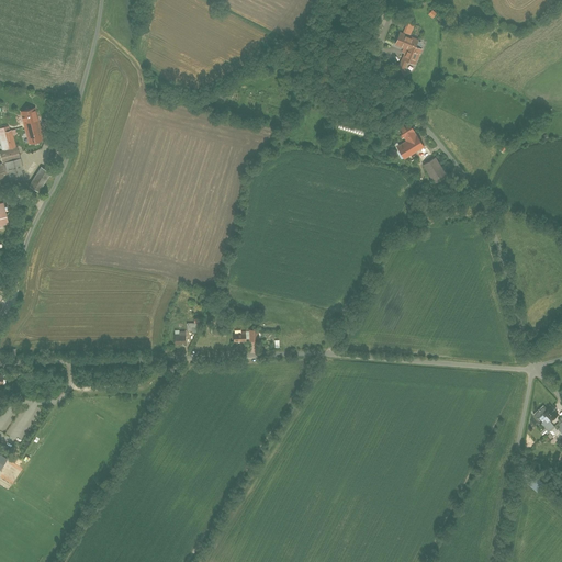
[(406,21),(402,32),(409,35),(414,24),(406,21)]
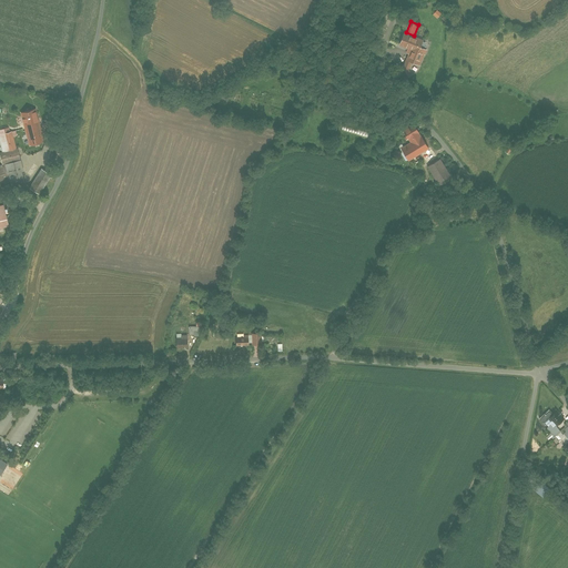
[(398,43),(411,49),(406,59),(412,61),(419,66),(426,49),(419,46),(423,39),(414,36),(406,32),(404,31),(398,43)]
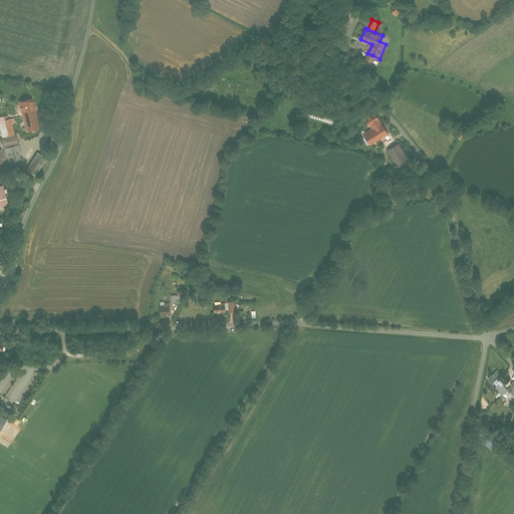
[(371,66),(367,58),(370,59),(372,55),(367,53),(365,57),(362,59),(367,68),(371,66)]
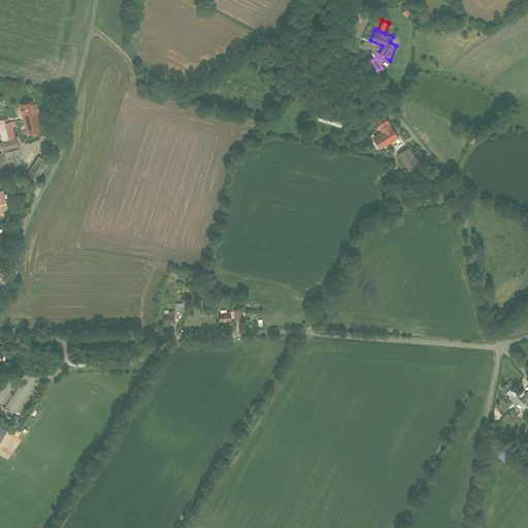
[(32,101),(19,104),(26,135),(40,131),(32,101)]
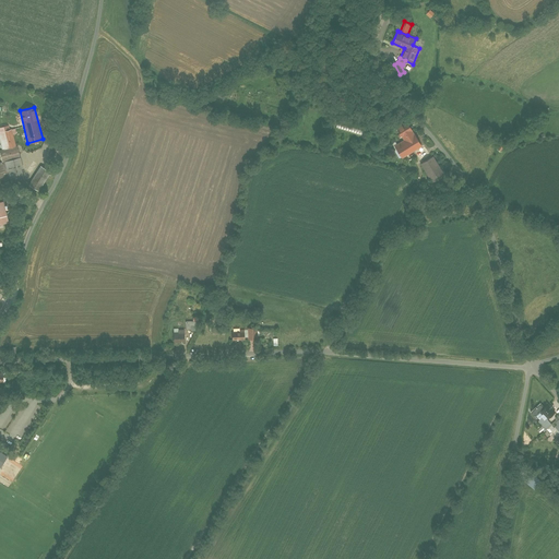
[(337,122),(336,129),(363,135),(364,129),(337,122)]
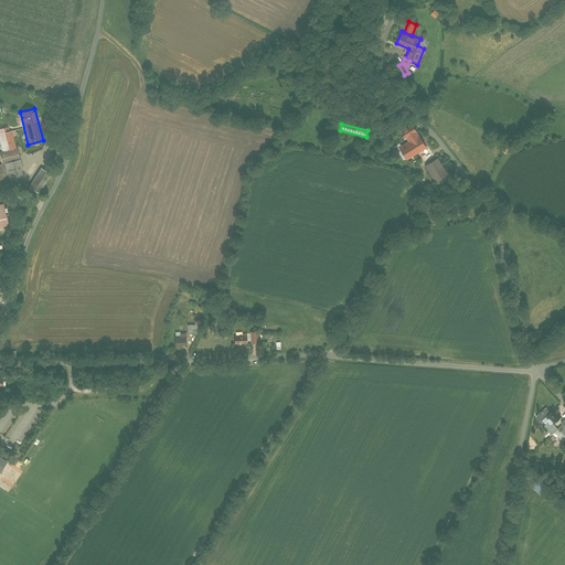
[(425,147),(411,124),(401,129),(405,137),(407,136),(409,140),(398,147),(406,159),(425,147)]
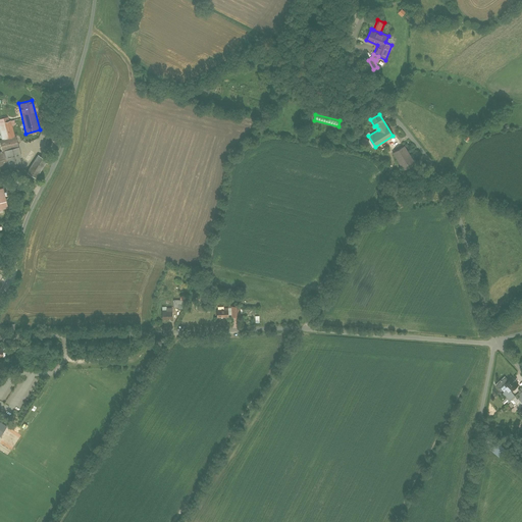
[(7,116),(0,118),(0,132),(2,139),(14,136),(9,119),(8,120),(7,116)]
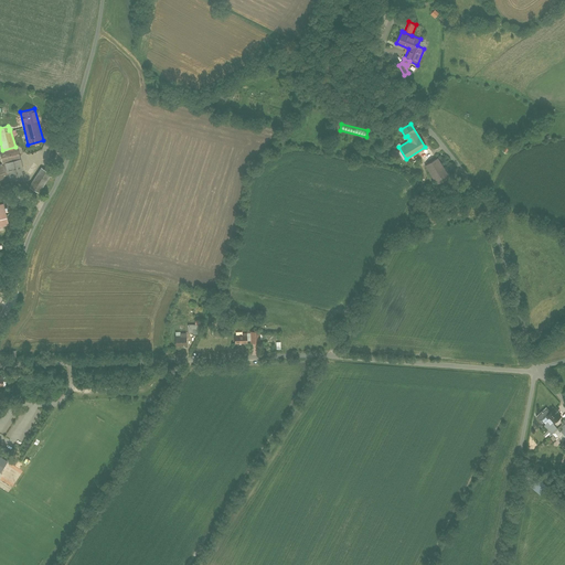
[(59,160),(64,144),(55,140),(51,151),(54,152),(52,158),(59,160)]
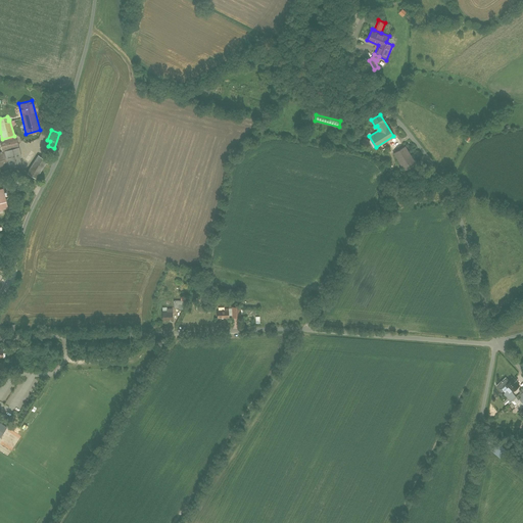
[(2,139),(0,139),(0,142),(2,150),(18,146),(15,136),(14,136),(2,139)]
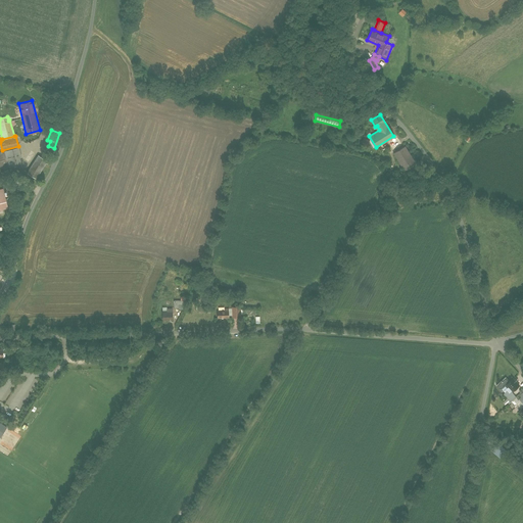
[(18,146),(2,150),(0,150),(0,173),(0,174),(21,169),(18,157),(21,157),(18,146)]
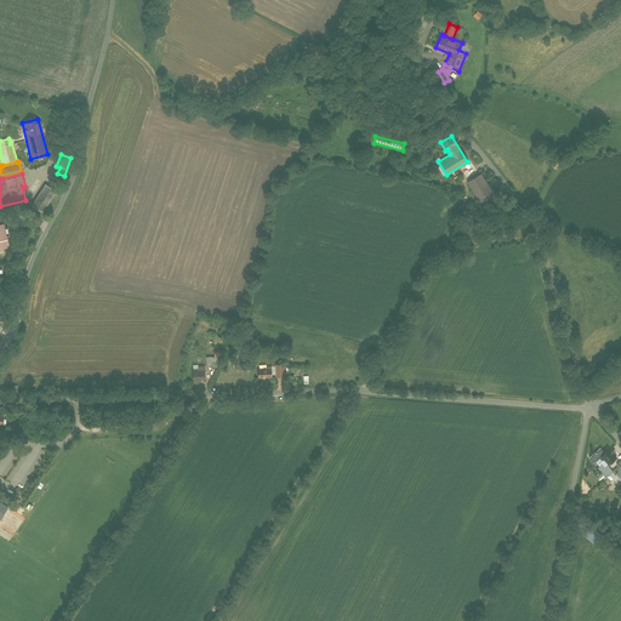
[(479,174),(467,182),(479,201),(493,194),(479,174)]
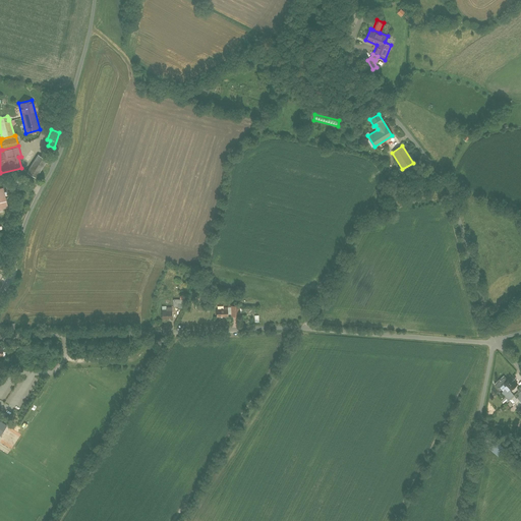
[(47,160),(37,154),(25,171),(36,177),(47,160)]
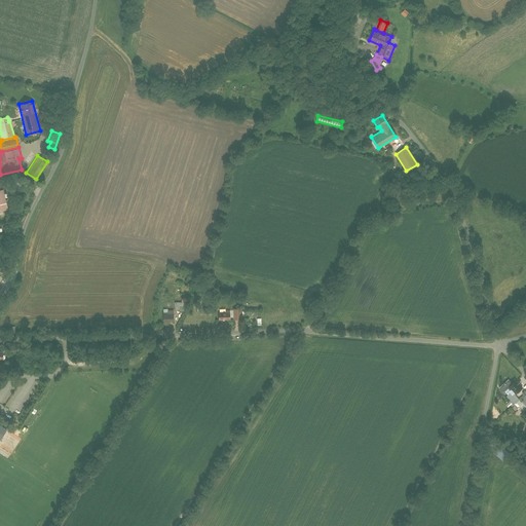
[(242,308),(232,308),(233,318),(242,318),(242,308)]
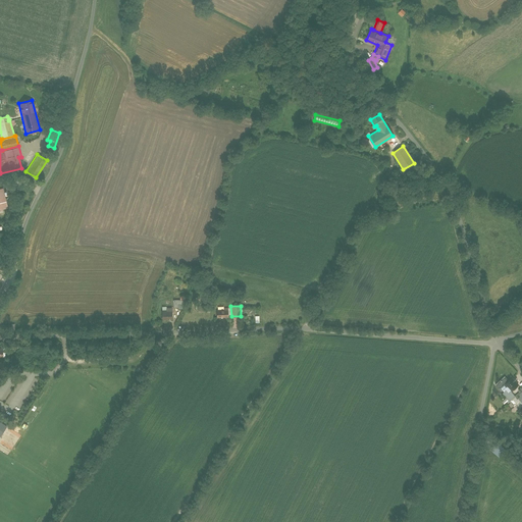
[(166,310),(162,311),(162,319),(170,319),(172,319),(172,307),(166,308),(166,310)]
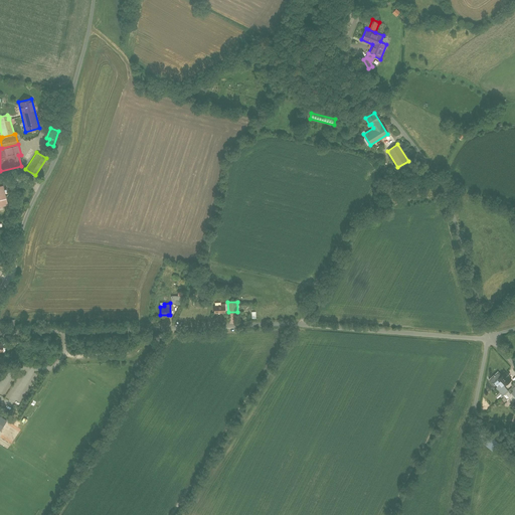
[(216,304),(214,304),(214,313),(224,313),(224,304),(220,304),(220,303),(216,303),(216,304)]
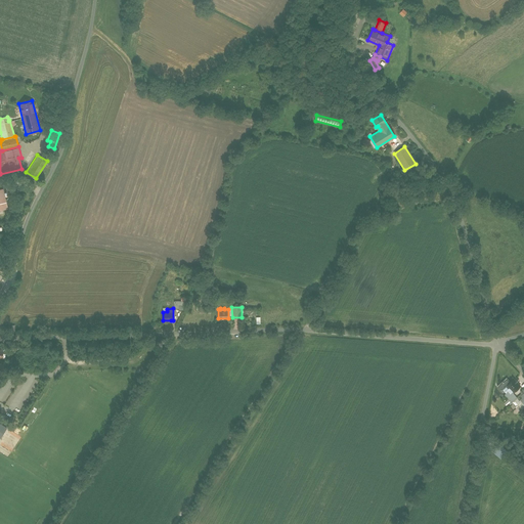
[(508,384),(515,391),(521,385),(514,378),(508,384)]
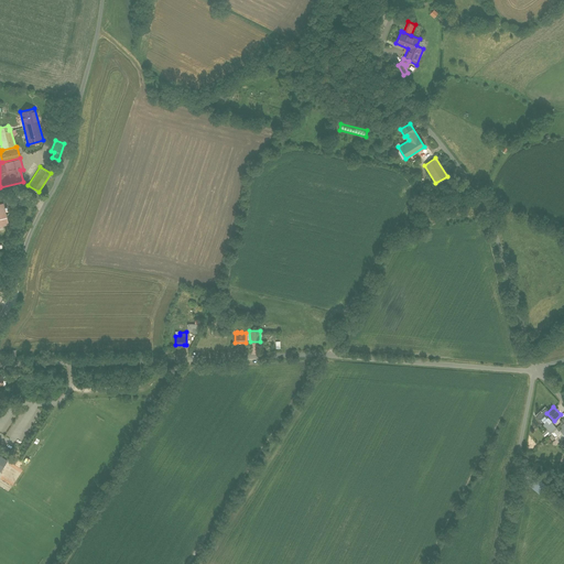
[(551,434),(557,429),(550,419),(543,424),(551,434)]
